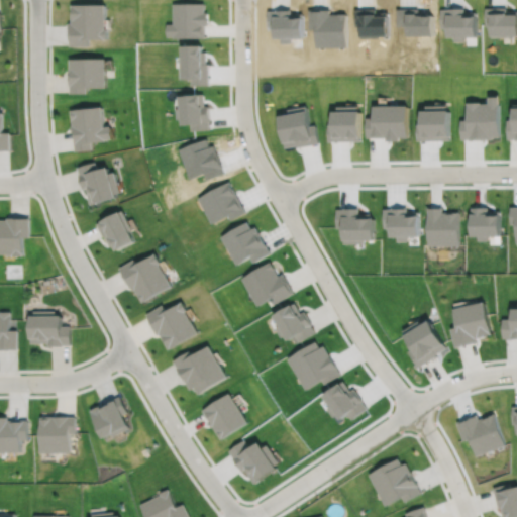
[(71,3),(71,22),(69,22),(70,45),(89,44),(88,37),(107,37),(107,27),(105,27),(104,3),(71,3)]
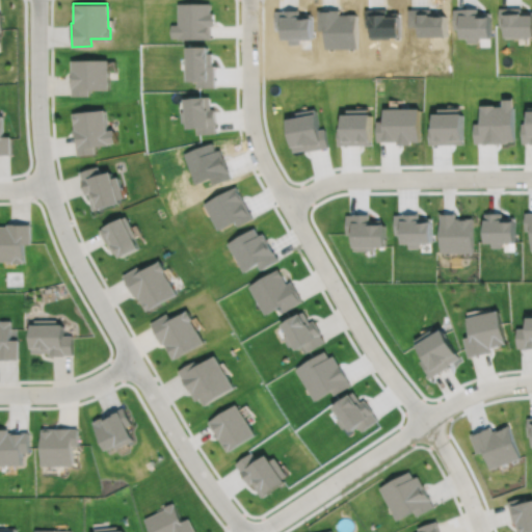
[(71,59),(72,95),(89,95),(89,89),(108,88),(108,58),(71,59)]
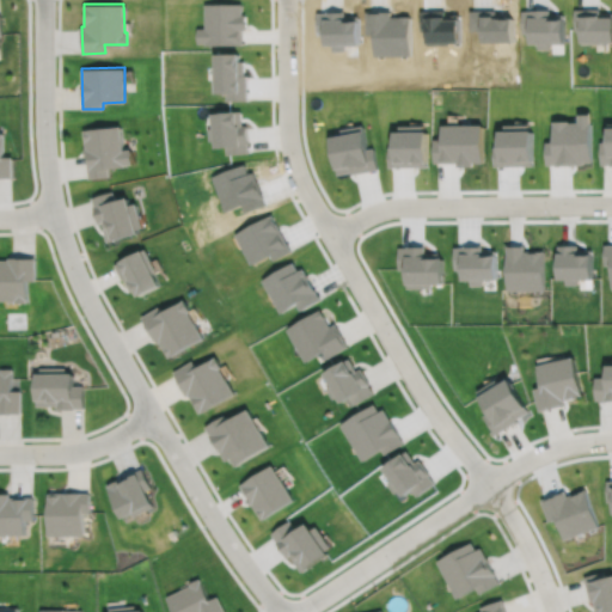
[(611,122),(609,123),(609,141),(601,141),(601,164),(611,164),(611,122)]
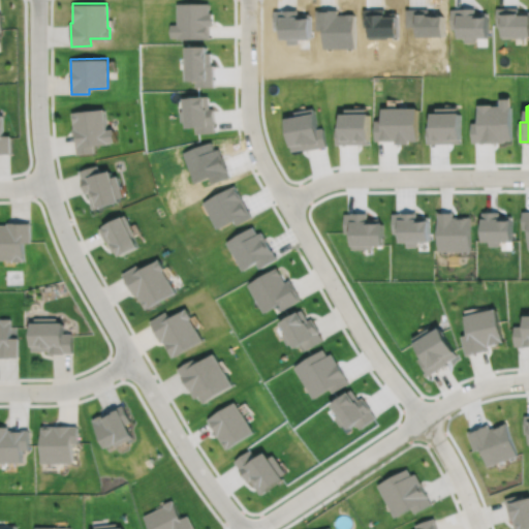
[(72,112),(73,127),(72,127),(73,134),(74,133),(76,154),(95,152),(94,145),(107,144),(107,142),(115,142),(113,128),(106,129),(103,109),(72,112)]
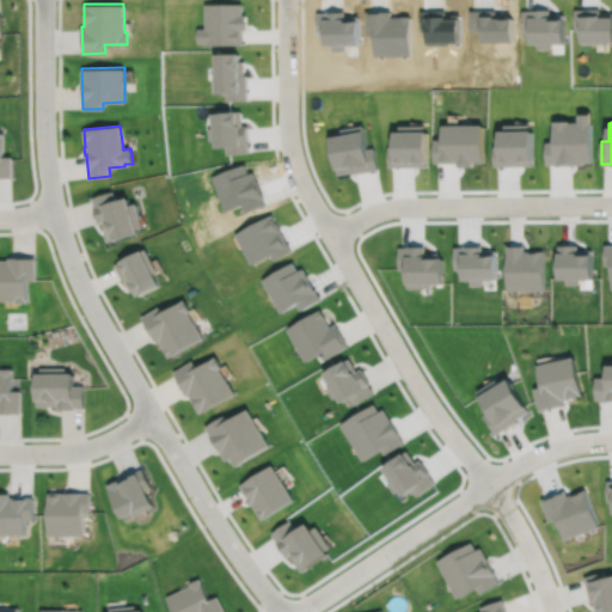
[(0,178),(5,178),(5,177),(13,177),(13,157),(5,157),(5,132),(0,132),(0,178)]
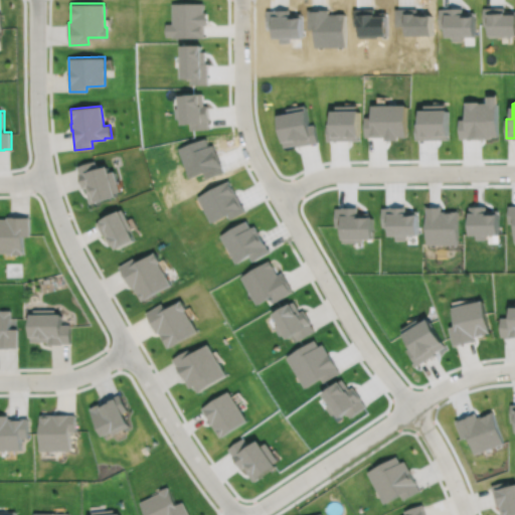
[(77,166),(79,173),(78,173),(82,187),(86,186),(91,203),(116,195),(115,192),(120,191),(114,170),(109,172),(107,166),(98,169),(96,160),(77,166)]
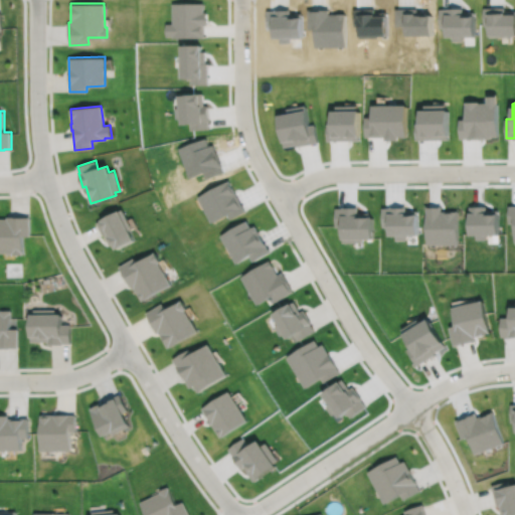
[(97,222),(103,235),(105,234),(110,244),(113,243),(116,249),(134,240),(129,230),(131,228),(122,209),(97,222)]
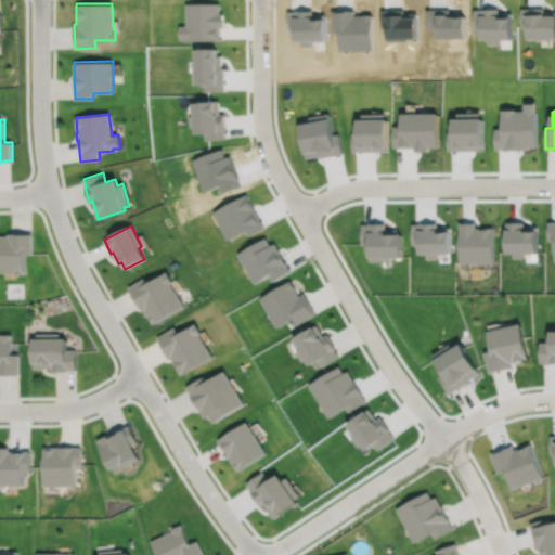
[(0,235),(0,273),(14,273),(14,275),(26,274),(25,255),(34,255),(33,233),(9,234),(9,235),(0,235)]
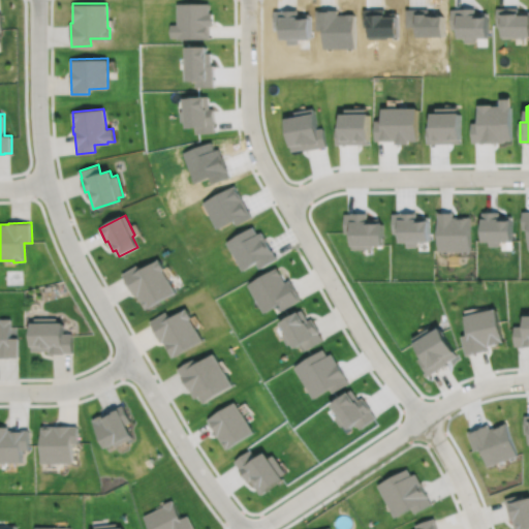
[(122,274),(133,293),(134,292),(136,297),(138,296),(146,309),(176,292),(162,270),(164,269),(159,259),(142,270),(138,265),(122,274)]
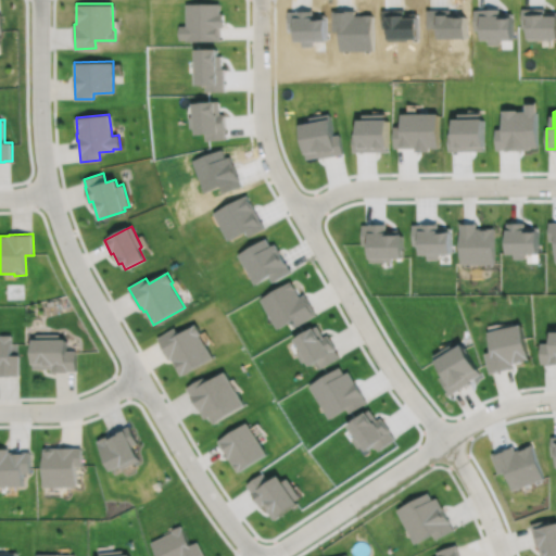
[(290,281),(261,298),(267,310),(270,307),(276,317),(273,319),(277,326),(294,316),(298,323),(314,313),(303,294),(300,297),(294,287),(293,287),(290,281)]
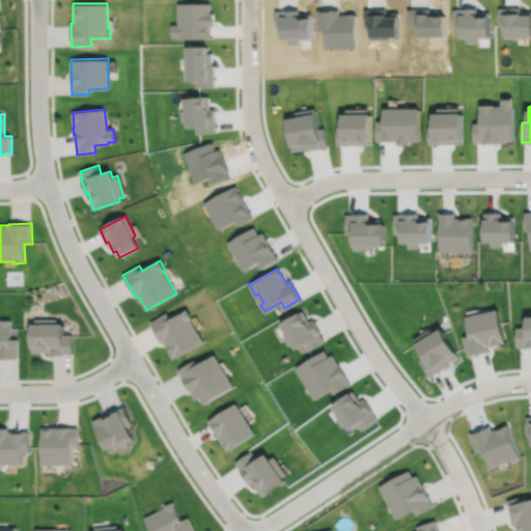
[(150,323),(162,343),(164,342),(173,359),(203,342),(191,320),(193,319),(188,310),(172,319),(168,313),(150,323)]
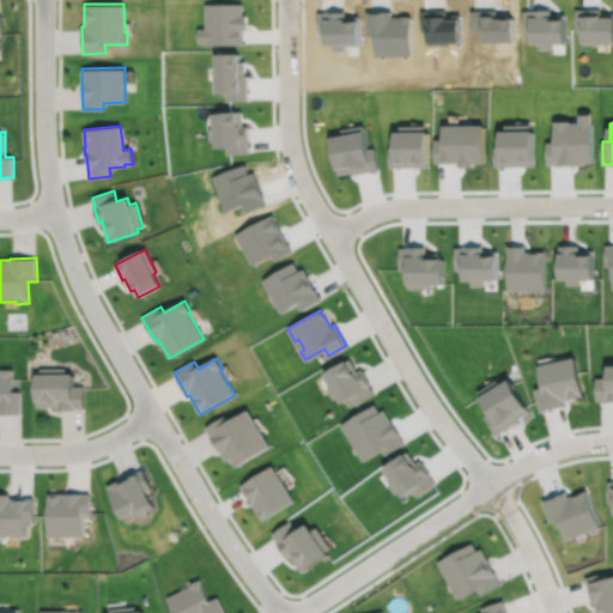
[(539,366),(542,388),(535,389),(541,412),(565,407),(564,401),(584,396),(576,358),(539,366)]
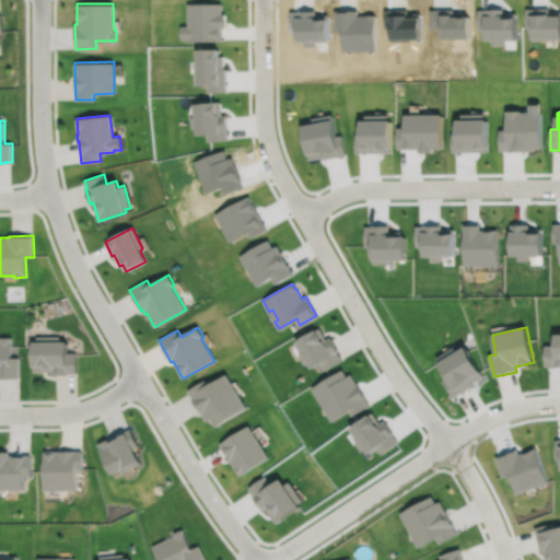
[(294,342),(301,353),(298,356),(303,365),(306,363),(311,370),(319,364),(323,370),(341,360),(337,352),(338,352),(329,337),(325,339),(319,328),(294,342)]
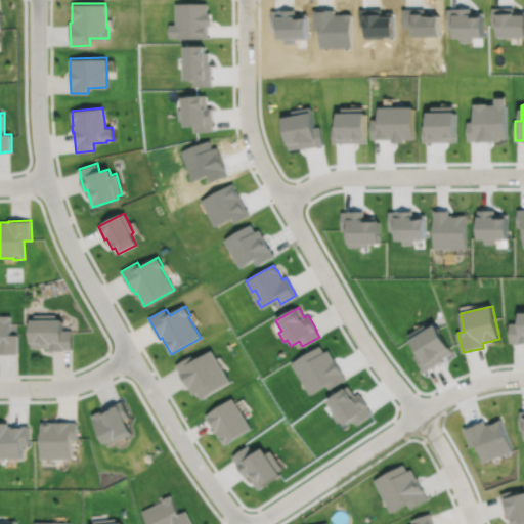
[(510,323),(510,343),(519,343),(519,344),(523,344),(523,314),(521,314),(521,323),(510,323)]
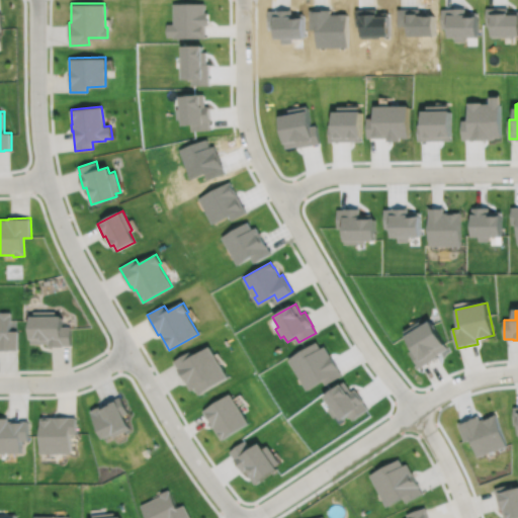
[(0,350),(17,350),(17,331),(10,331),(10,312),(0,313),(0,350)]
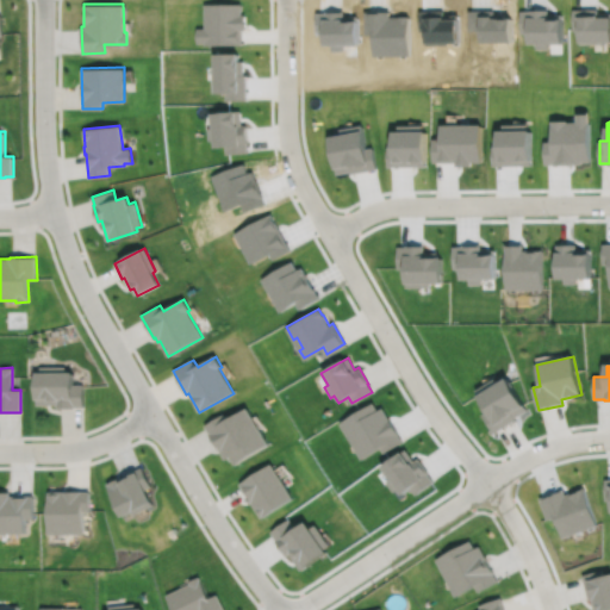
[(37,374),(37,405),(57,405),(57,409),(75,409),(75,408),(85,408),(83,385),(74,385),(74,373),(66,373),(66,367),(41,367),(41,374),(37,374)]
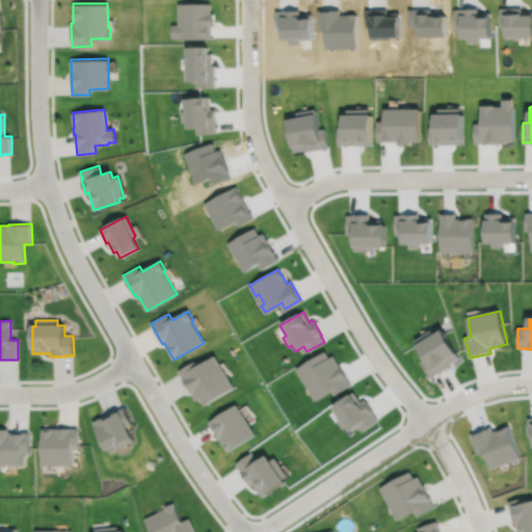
[(417,340),(427,357),(422,361),(431,375),(449,364),(448,363),(459,356),(444,329),(426,340),(423,336),(417,340)]
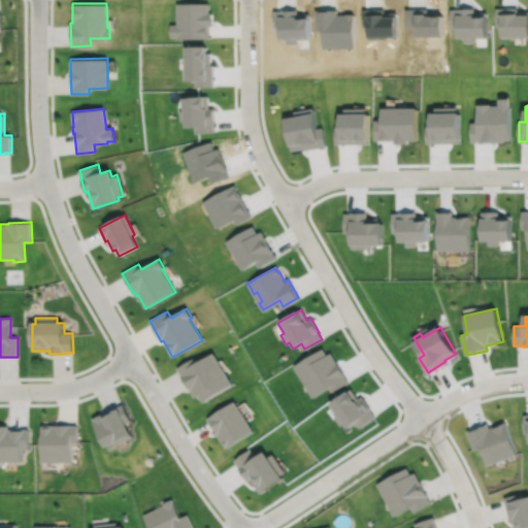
[(176,368),(180,375),(179,376),(187,389),(188,388),(194,398),(198,396),(202,402),(231,386),(212,354),(196,363),(193,359),(176,368)]
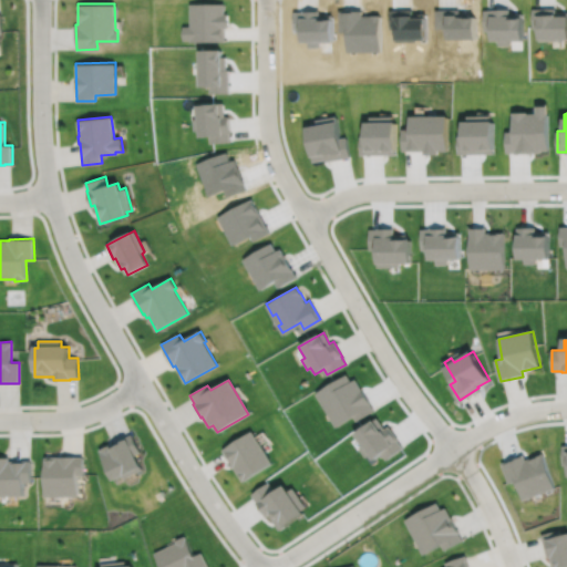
[(100,447),(115,477),(124,472),(126,475),(144,466),(137,452),(142,449),(133,431),(100,447)]
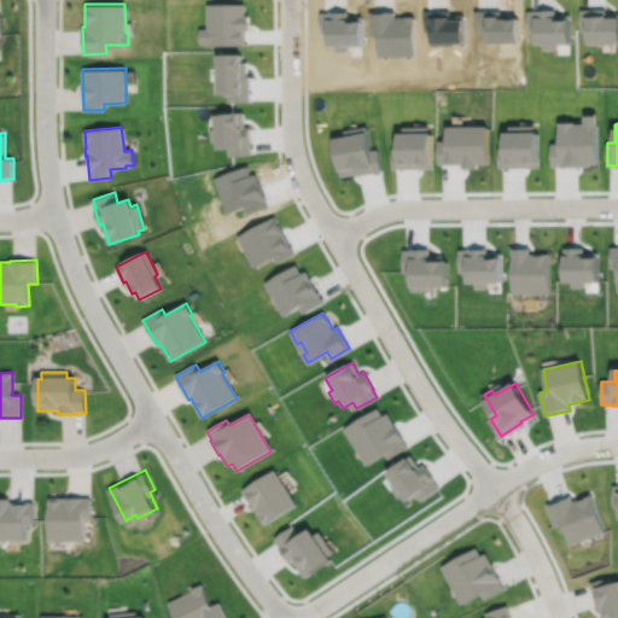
[(242,490),(250,503),(248,505),(252,512),(254,511),(263,525),(295,506),(273,471),(242,490)]
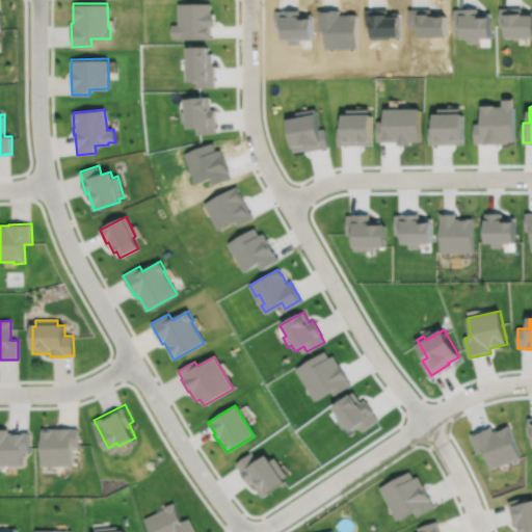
[(0,461),(25,461),(25,449),(31,449),(31,429),(11,429),(11,425),(0,425),(0,461)]
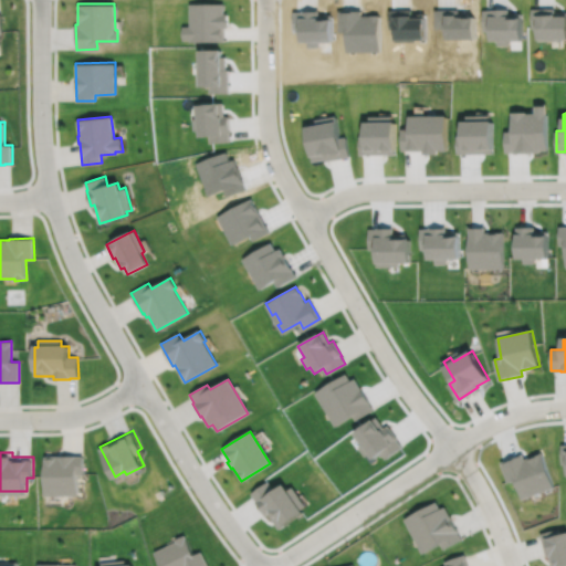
[(48,453),(48,492),(81,491),(81,471),(85,471),(85,453),(48,453)]
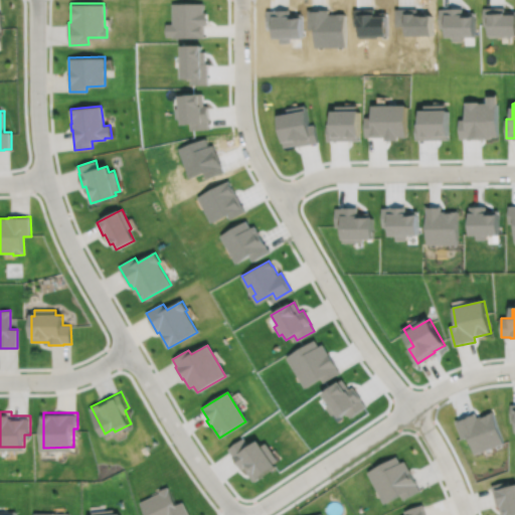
[(457,419),(463,437),(469,435),(475,452),(482,449),(481,446),(490,443),(491,446),(503,442),(492,412),(486,414),(486,413),(476,416),(475,413),(457,419)]
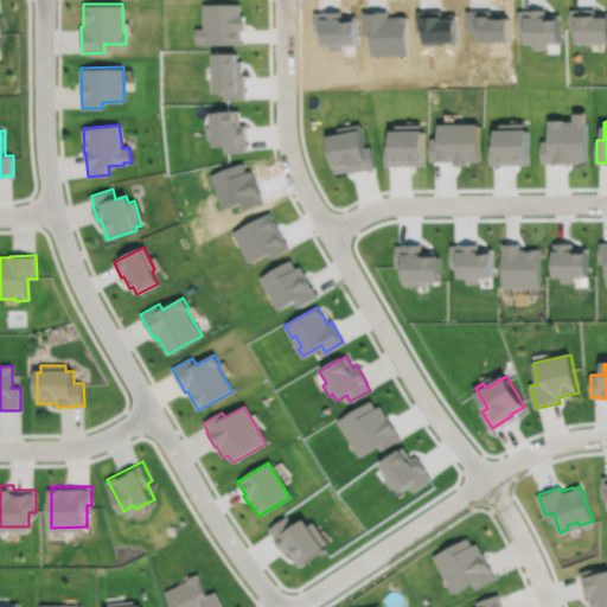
[(269,530),(275,538),(273,540),(283,555),(287,551),(299,569),(323,553),(321,549),(327,544),(312,524),(306,529),(302,523),(294,529),(287,518),(269,530)]
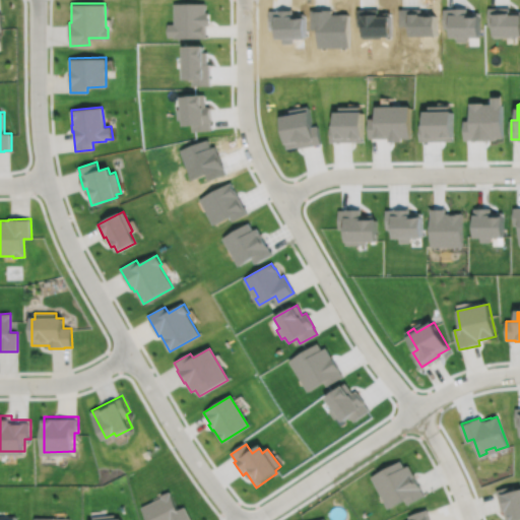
[(371,473),(388,506),(405,497),(407,502),(425,493),(420,485),(421,485),(414,472),(413,472),(408,462),(404,464),(401,458),(371,473)]
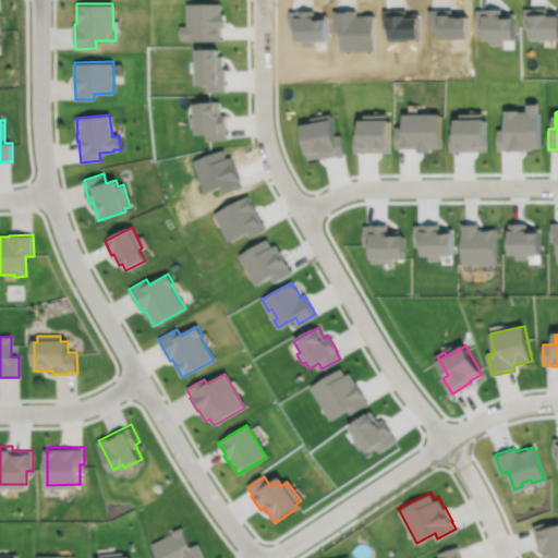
[(533,525),(538,547),(541,546),(543,557),(550,557),(557,556),(557,523),(553,525),(552,520),(533,525)]
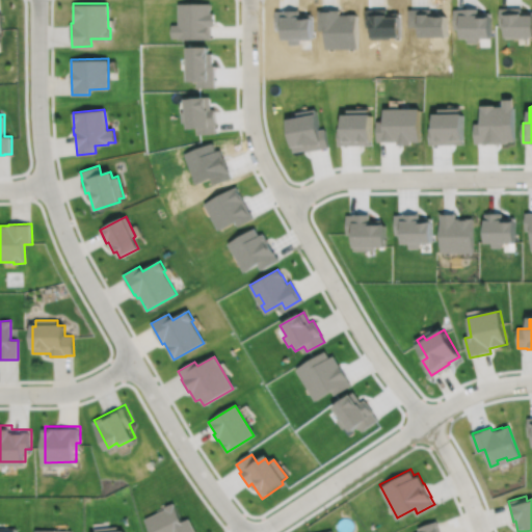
[(145,516),(153,531),(198,531),(190,515),(184,519),(175,500),(165,504),(166,506),(145,516)]
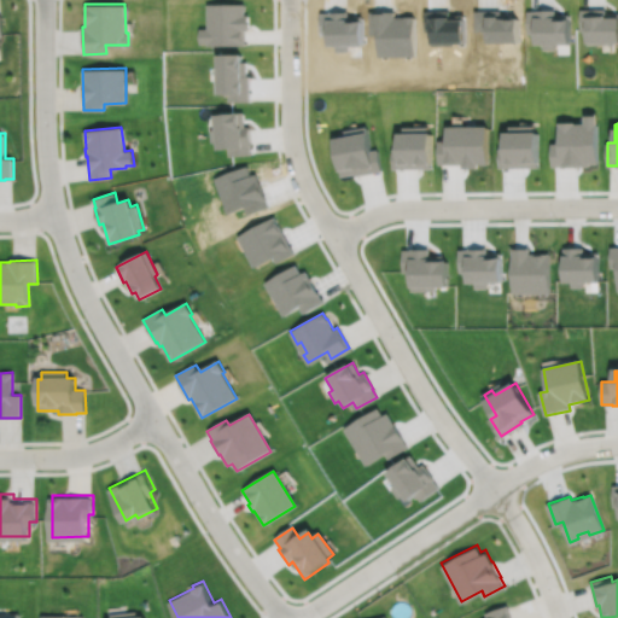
[(511,617),(507,604),(485,611),(487,617),(511,617)]
